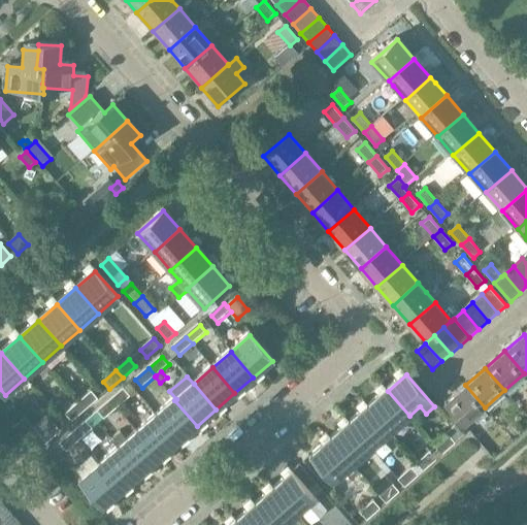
[(485,407),(465,385),(446,402),(465,425),(485,407)]
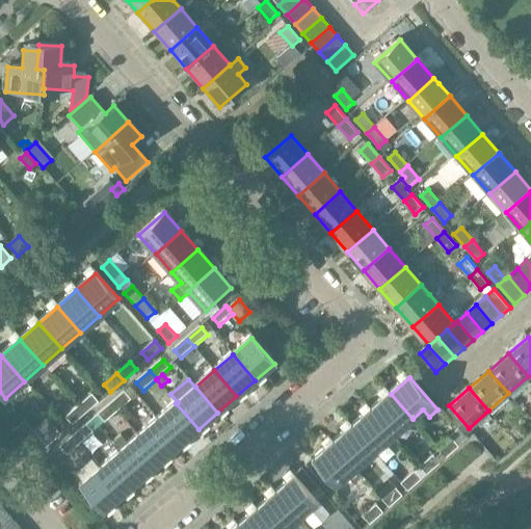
[(125,393),(112,403),(118,412),(132,400),(125,393)]
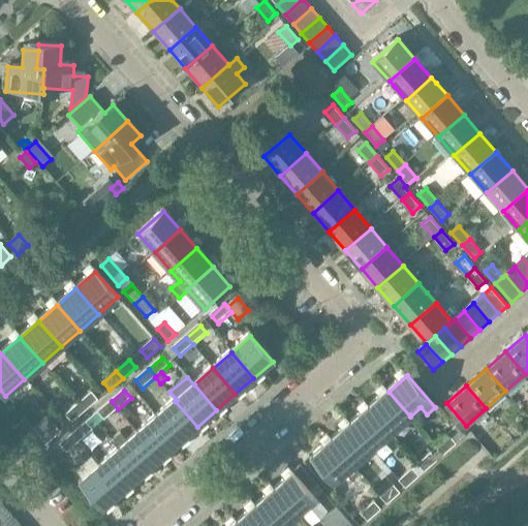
[(92,392),(79,404),(85,411),(98,400),(92,392)]
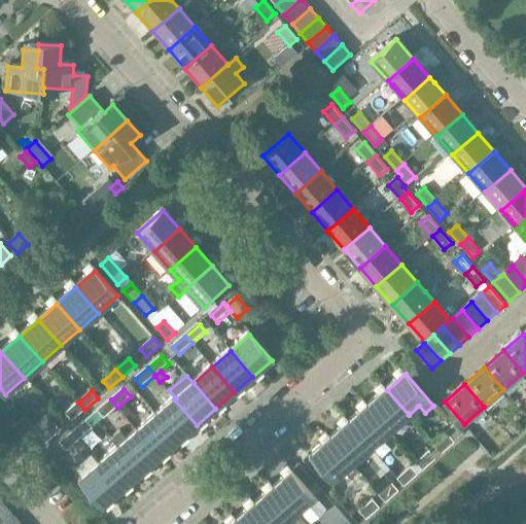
[(387,390),(367,407),(389,431),(409,415),(387,390)]
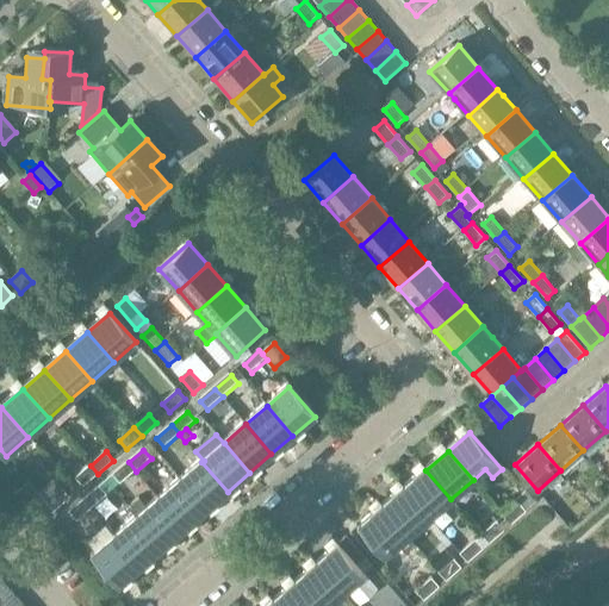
[(136,472),(129,462),(113,475),(122,485),(136,472)]
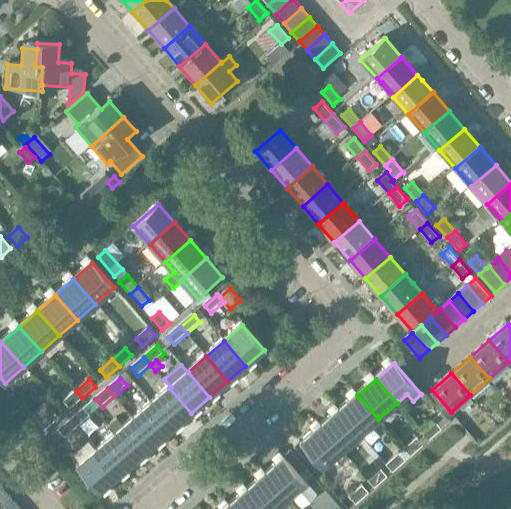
[(169,388),(151,404),(173,429),(191,413),(169,388)]
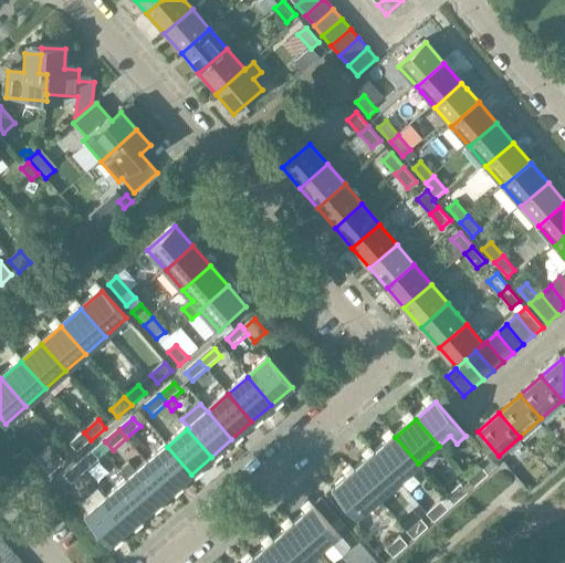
[(91,440),(84,433),(70,445),(76,452),(91,440)]
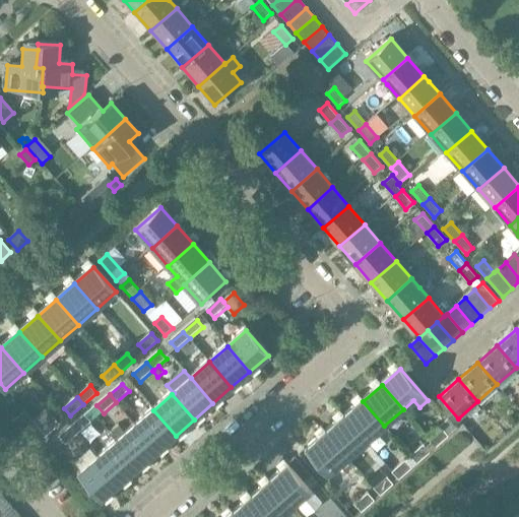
[(363,401),(344,417),(366,442),(384,426),(363,401)]
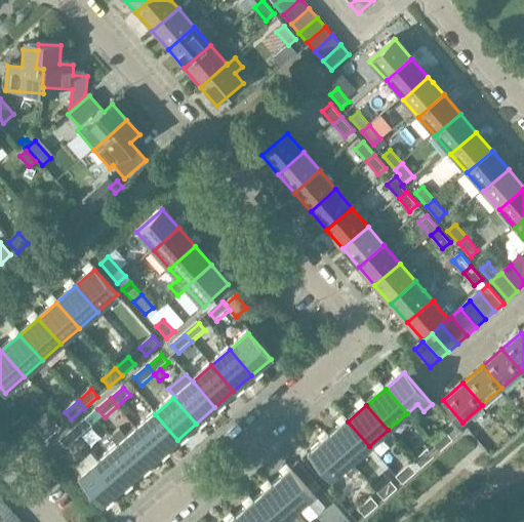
[(24,414),(21,417),(12,425),(28,443),(40,433),(24,414)]
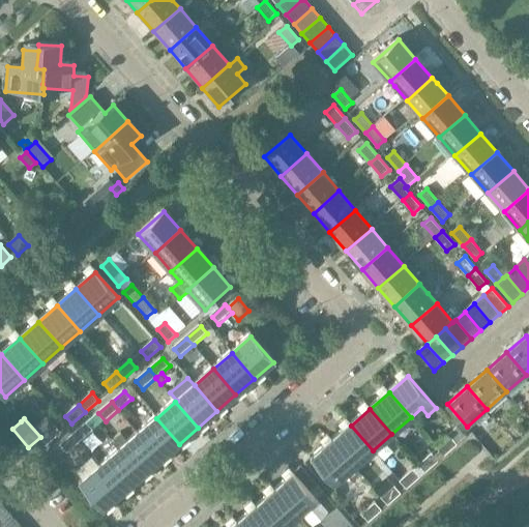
[(156,418),(138,434),(160,460),(179,444),(156,418)]
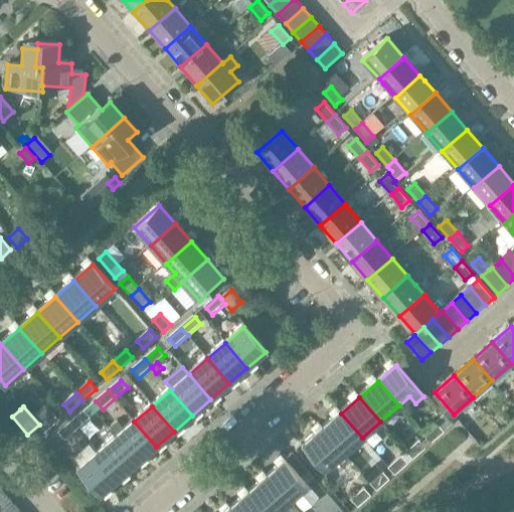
[(84,411),(71,422),(77,431),(91,419),(84,411)]
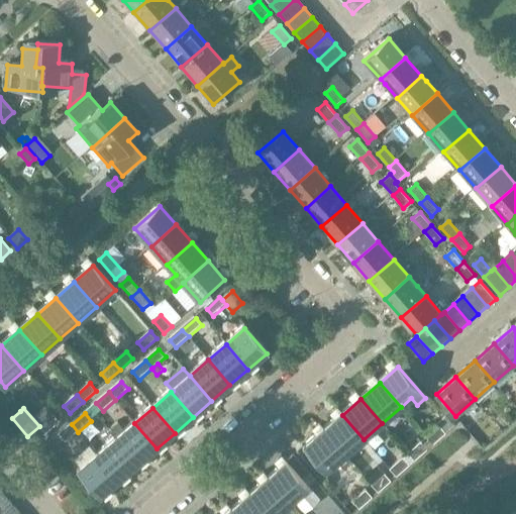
[(39,427),(45,434),(59,423),(53,415),(39,427)]
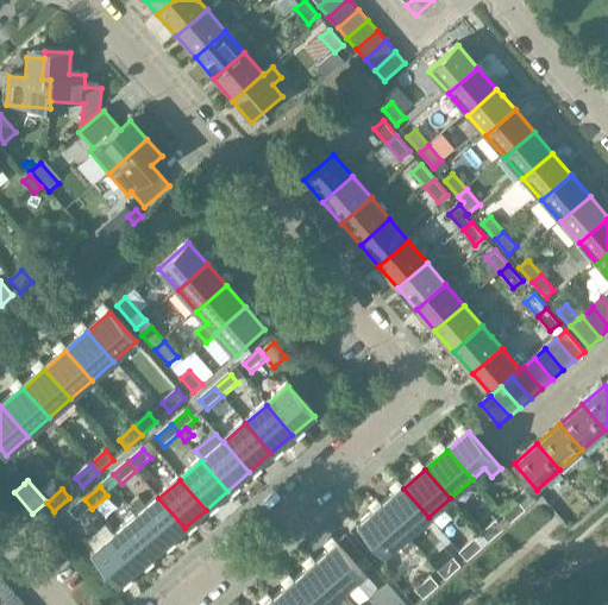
[(403,489),(382,508),(407,536),(428,517),(403,489)]
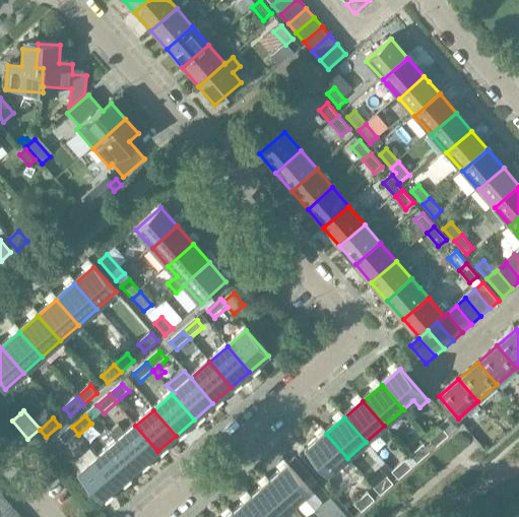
[(119,427),(109,435),(116,443),(117,442),(139,467),(157,451),(135,426),(125,435),(119,427)]
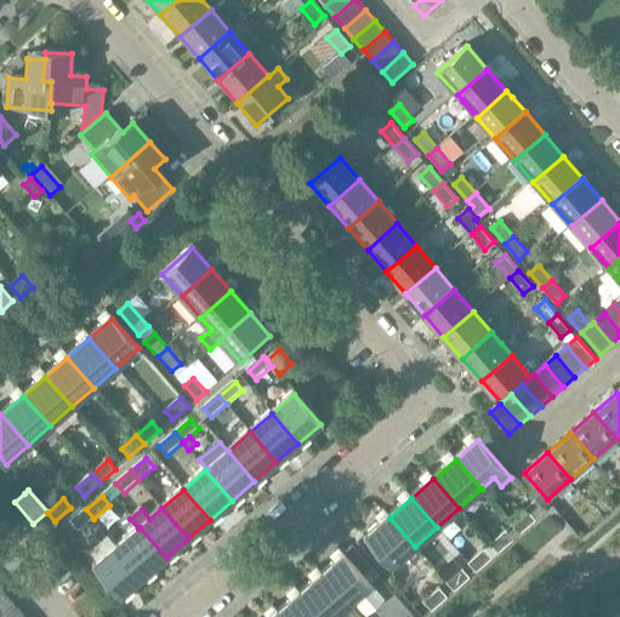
[(94,519),(86,509),(70,523),(78,532),(94,519)]
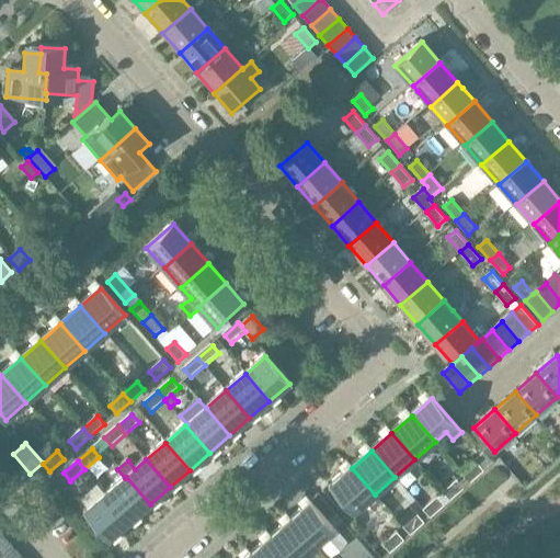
[(464,475),(471,484),(486,471),(478,463),(464,475)]
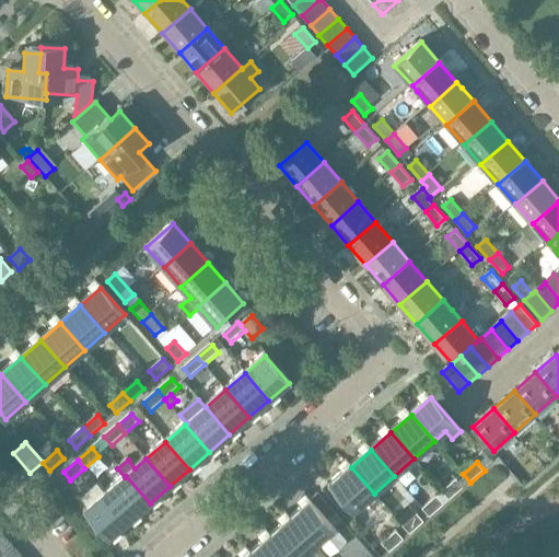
[(351,467),(332,485),(354,511),(365,501),(373,510),(383,502),(374,494),(351,467)]
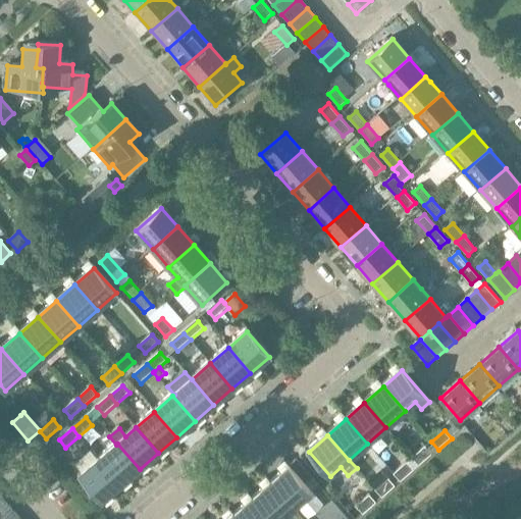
[(117,444),(99,460),(121,485),(140,469),(117,444)]
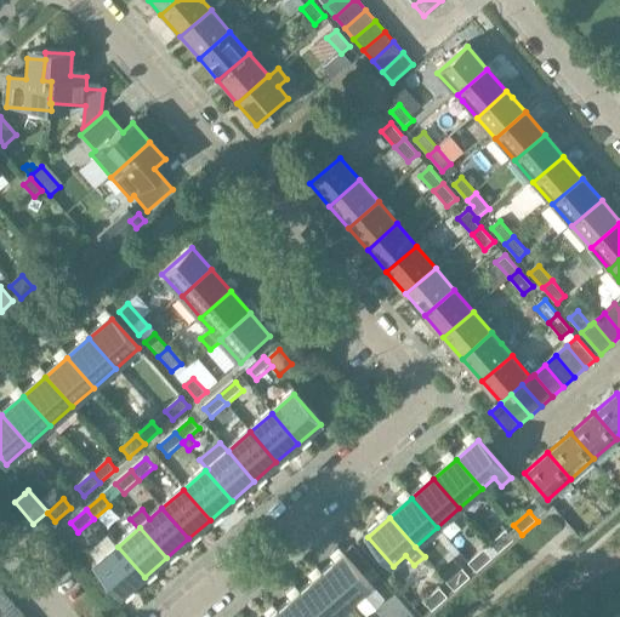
[(491,544),(500,554),(516,541),(507,531),(491,544)]
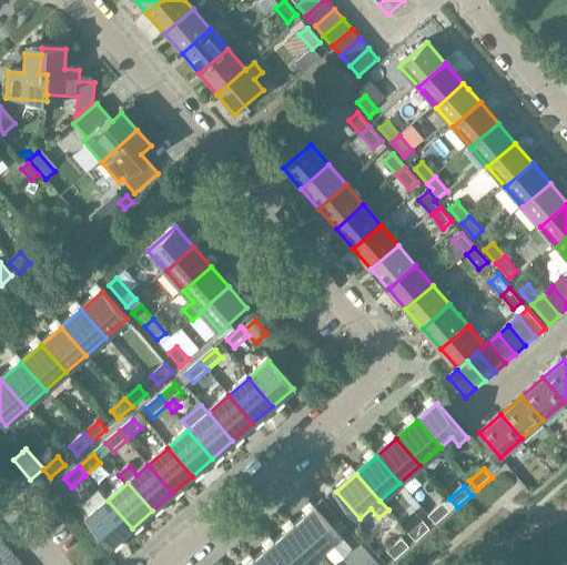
[(132,528),(108,501),(87,518),(111,546),(132,528)]
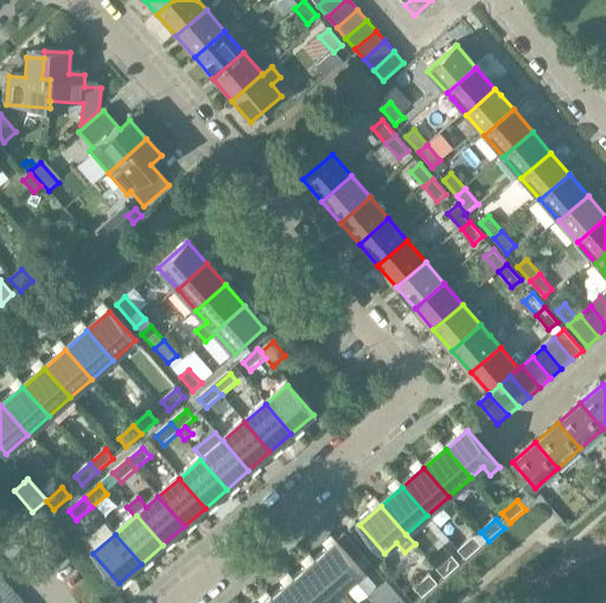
[(459,551),(467,560),(483,547),(474,538),(459,551)]
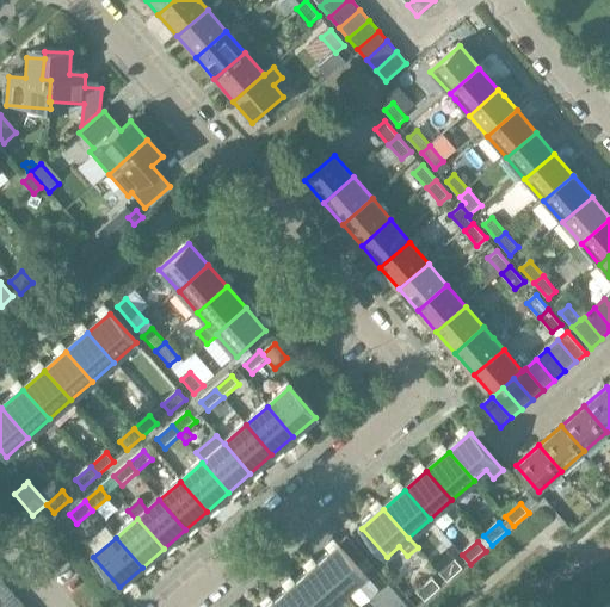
[(340,546),(318,567),(343,595),(365,575),(340,546)]
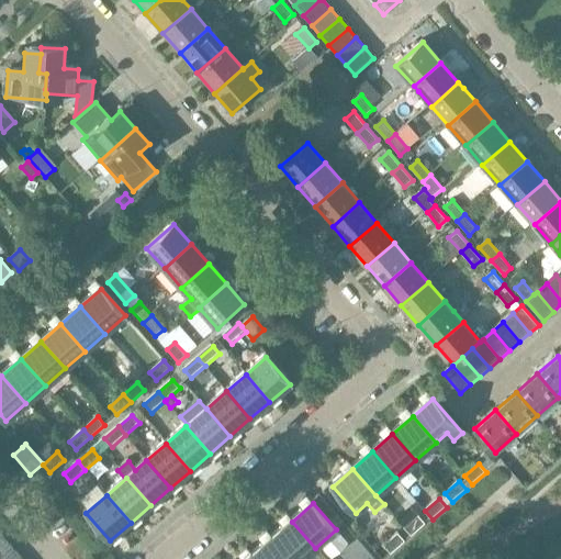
[(419,516),(405,528),(413,537),(427,525),(419,516)]
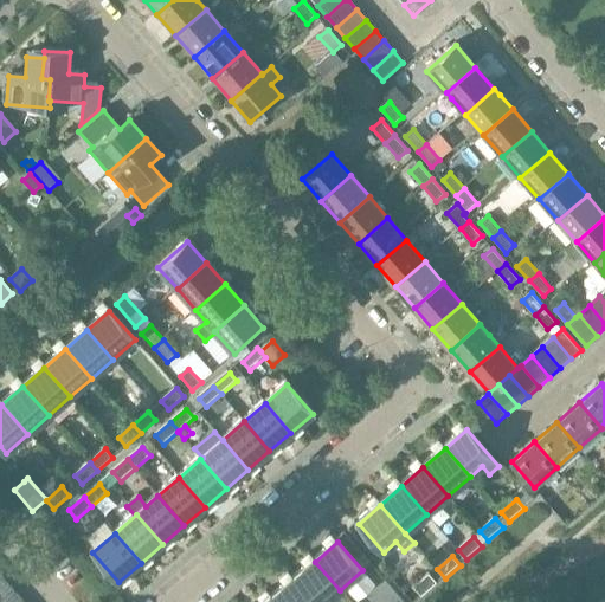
[(315,562),(294,581),(311,601),(326,601),(340,590),(315,562)]
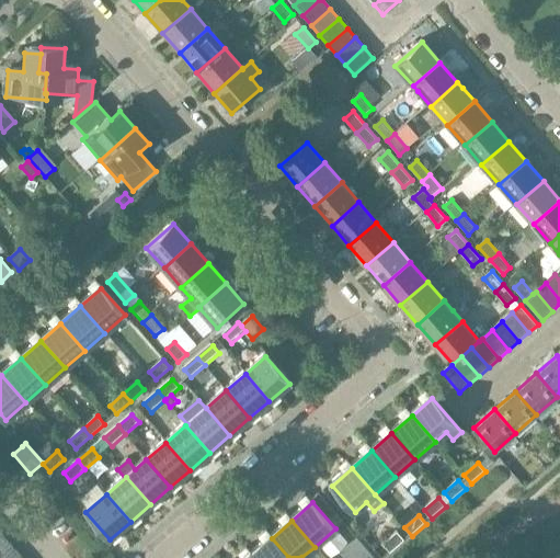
[(385,545),(392,554),(407,541),(399,532),(385,545)]
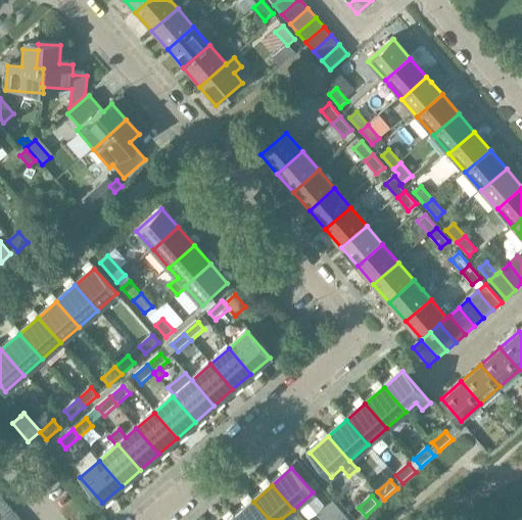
[(269,519),(253,502),(235,517),(237,519),(269,519)]
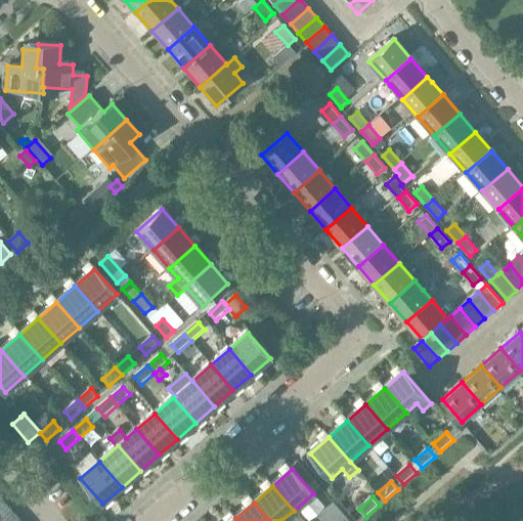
[(0,511),(0,520),(7,520),(14,515),(6,506),(0,511)]
